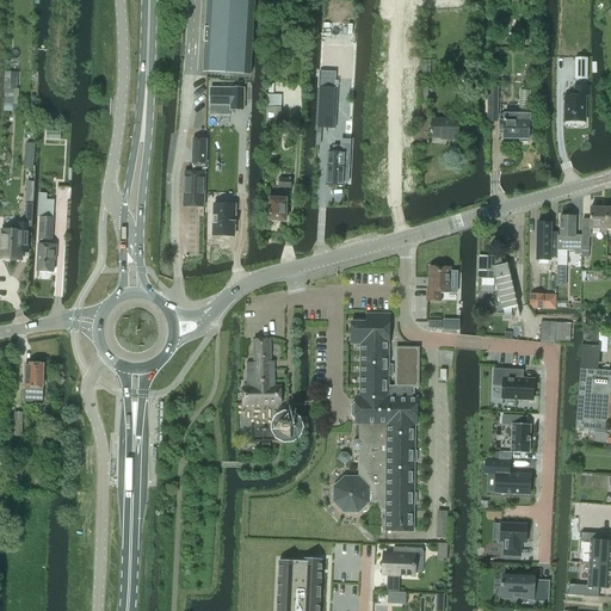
[(207,0),(203,72),(251,74),(254,0),(207,0)]
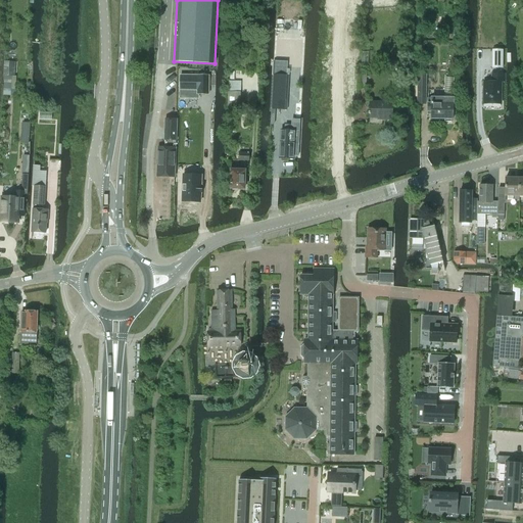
[(484,82),(483,104),(501,104),(501,83),(504,83),(504,74),(491,74),(491,82),(484,82)]
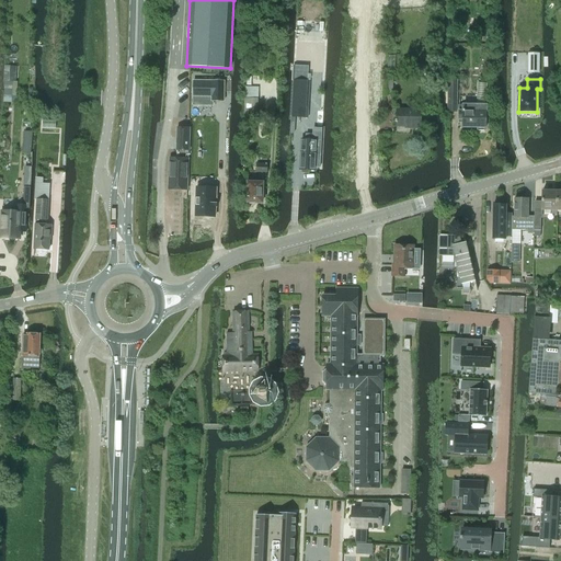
[(294,80),(292,133),(295,133),(296,117),(308,117),(309,111),(306,111),(306,106),(309,106),(310,91),(307,90),(307,81),(294,80)]
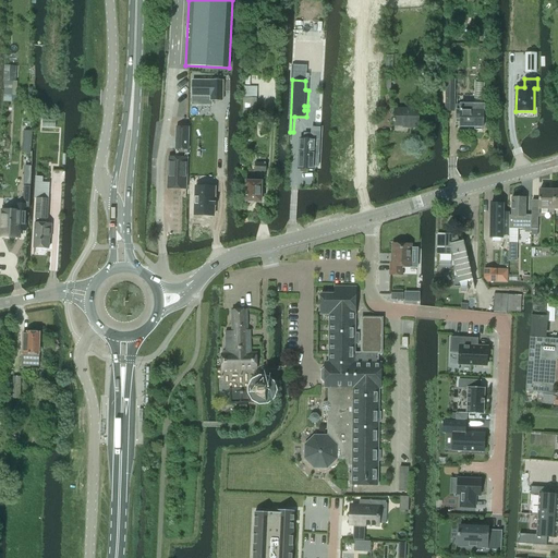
[(4,91),(4,95),(12,96),(17,96),(19,82),(13,81),(5,81),(4,91)]
